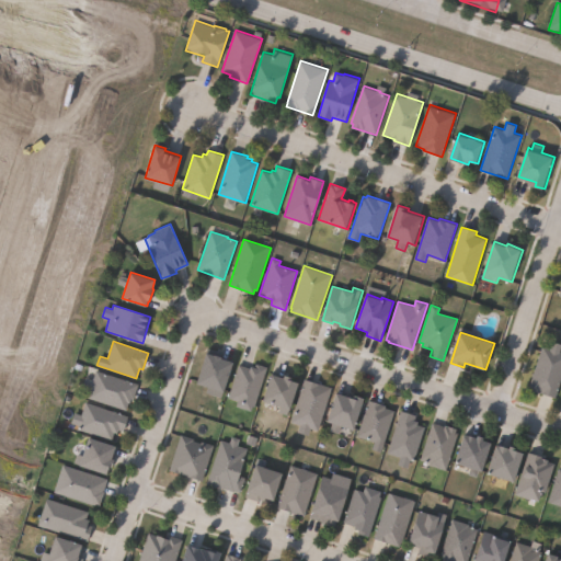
[(560,343),(560,381),(556,398),(528,389),(542,346),(550,348),(553,341),(560,343)]
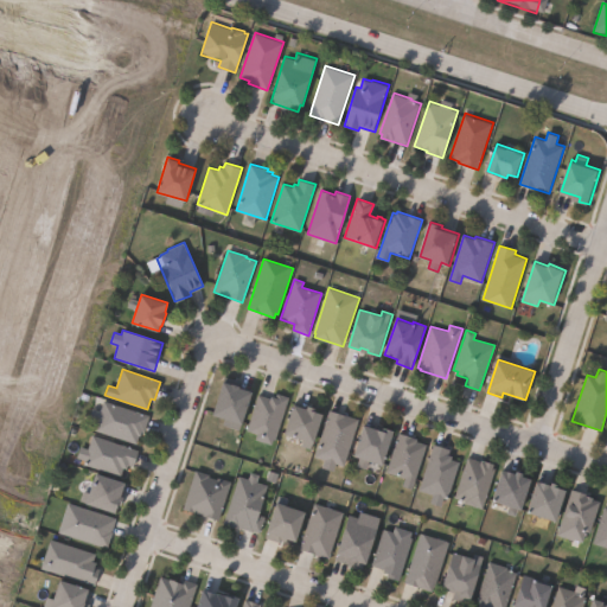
[(224,381),(241,385),(241,387),(254,391),(243,425),(242,423),(240,430),(222,425),(224,419),(213,415),(224,381)]
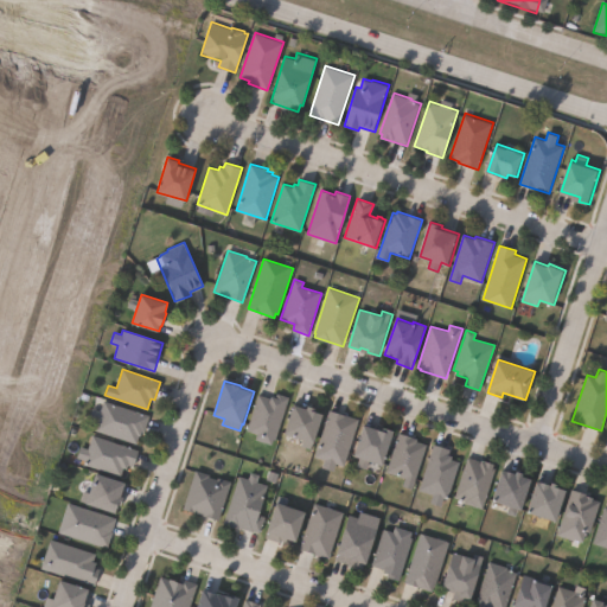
[(278,394),(289,397),(276,440),(274,439),(272,445),(256,440),(259,434),(247,430),(259,394),(272,398),(272,395),(276,397),(278,394)]
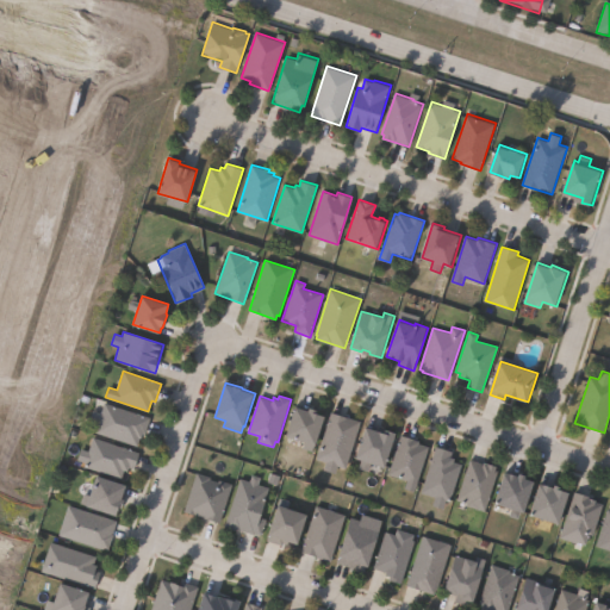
[(104,403),(150,418),(144,435),(142,434),(137,447),(94,433),(98,424),(89,422),(93,411),(100,414),(104,403)]
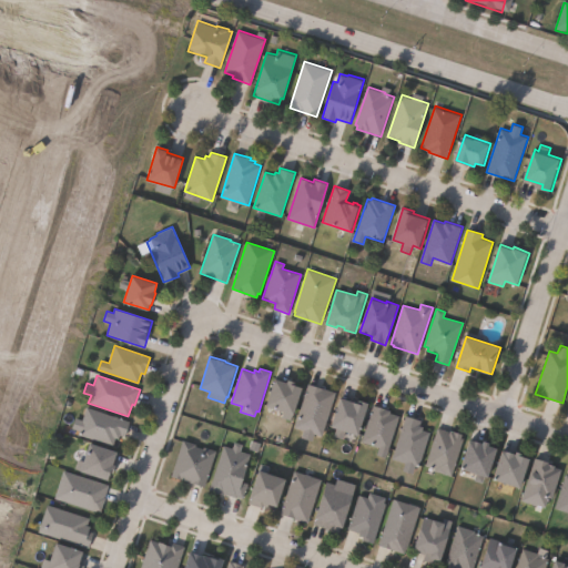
[(275,378),(288,383),(290,379),(296,382),(296,384),(304,387),(294,415),(292,415),(291,419),(282,417),(284,412),(266,405),(275,378)]
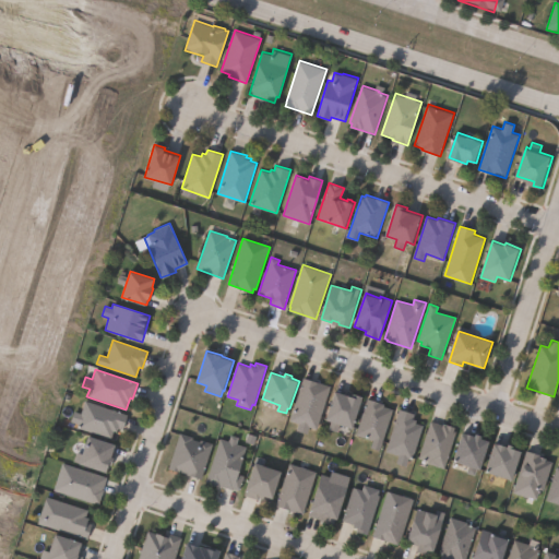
[(331,385),(317,429),(309,427),(307,433),(297,430),(298,424),(289,420),(304,377),(331,385)]
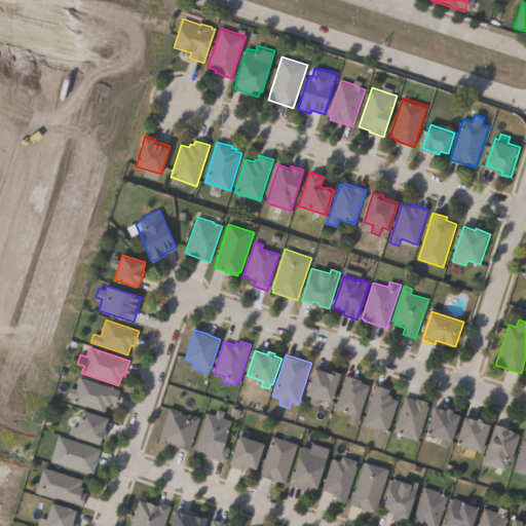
[(316,368),(333,373),(334,370),(343,373),(333,404),(320,400),(317,406),(309,404),(312,397),(308,395),(316,368)]
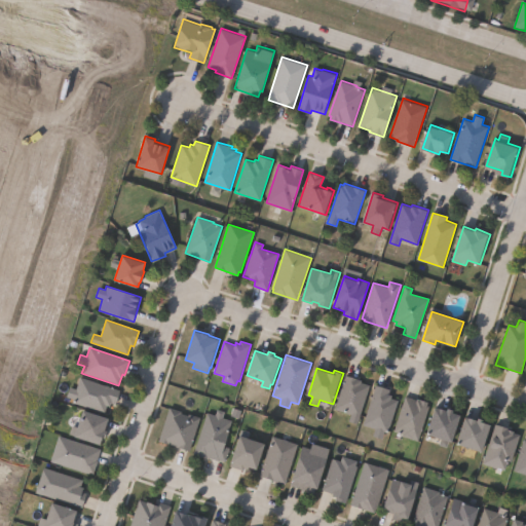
[(371,385),(358,424),(348,421),(351,414),(335,409),(346,375),(362,380),(362,382),(371,385)]
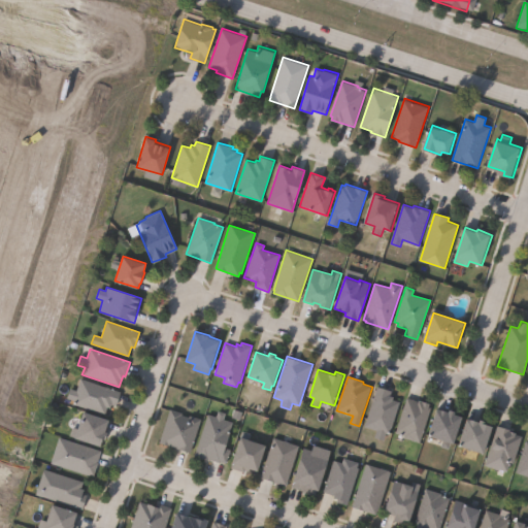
[(80,378),(121,392),(116,406),(111,404),(109,408),(107,407),(105,414),(73,403),(74,400),(67,398),(69,389),(76,391),(80,378)]
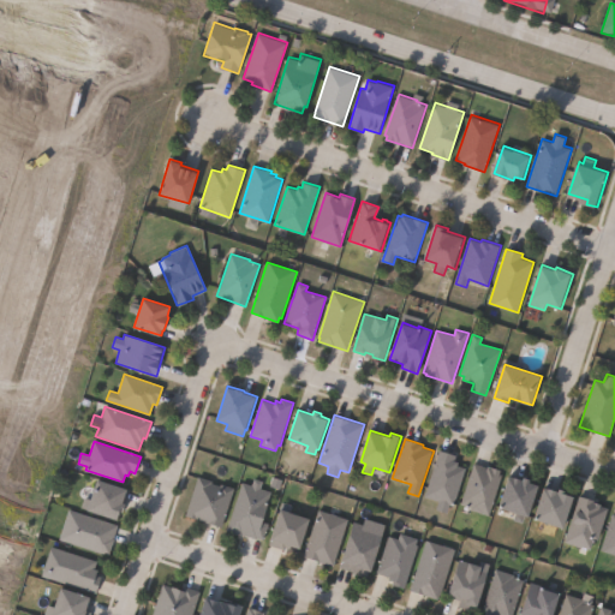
[(466,469),(454,506),(451,505),(447,514),(437,511),(440,501),(424,496),(440,449),(457,455),(455,460),(459,463),(458,466),(466,469)]
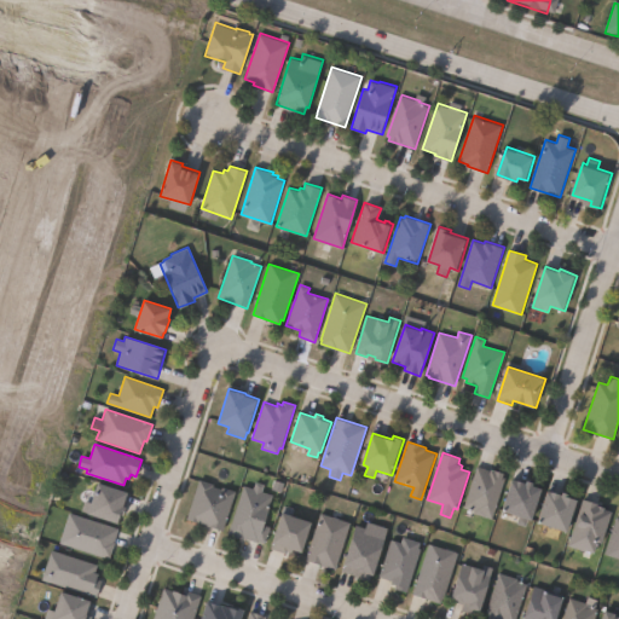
[(478,466),(491,470),(491,469),(505,474),(504,476),(505,478),(492,519),(473,513),(474,510),(464,508),(478,466)]
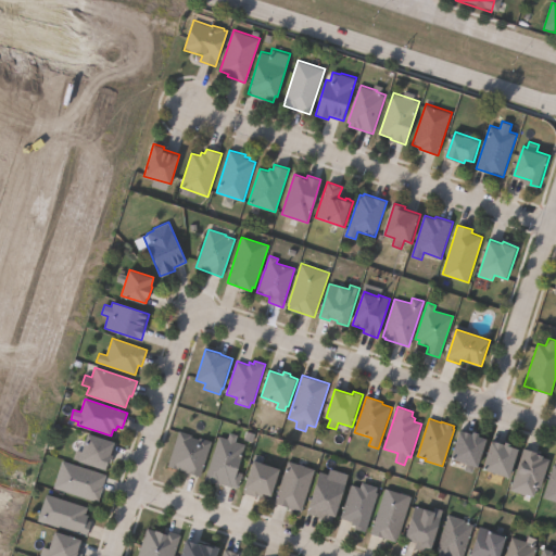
[(462,430),(475,434),(475,431),(481,433),(481,436),(489,439),(479,468),(475,466),(472,472),(465,470),(467,464),(452,458),(462,430)]
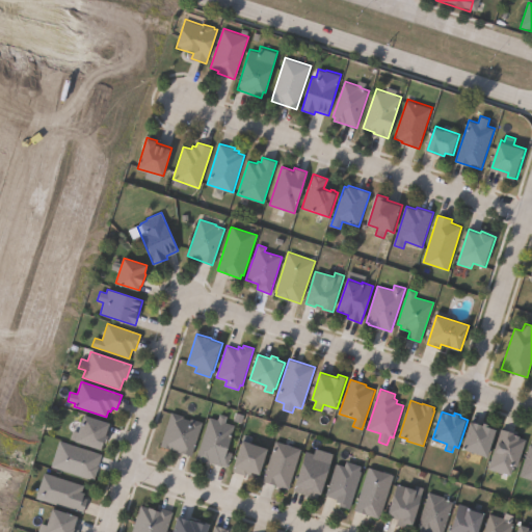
[(182,419),(190,422),(191,420),(203,424),(192,458),(160,448),(171,413),(183,417),(182,419)]
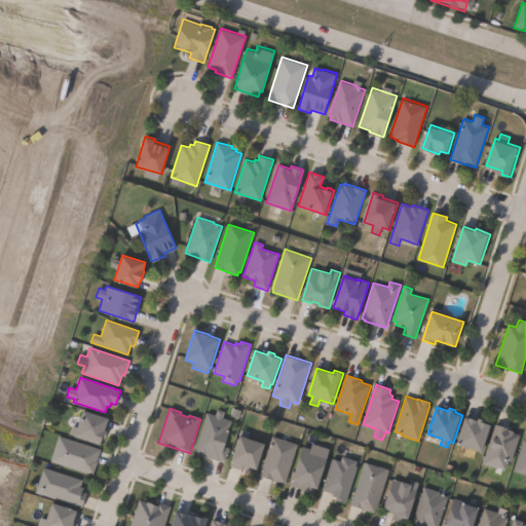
[(108,430),(106,438),(104,437),(102,445),(75,436),(83,410),(110,419),(106,430),(108,430)]
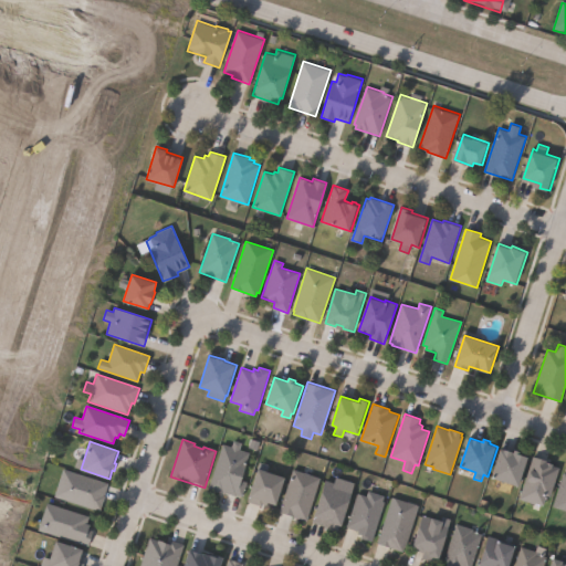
[(242,443),(240,450),(250,453),(242,480),(248,481),(242,498),(223,492),(222,494),(209,490),(222,443),(232,446),(233,441),(242,443)]
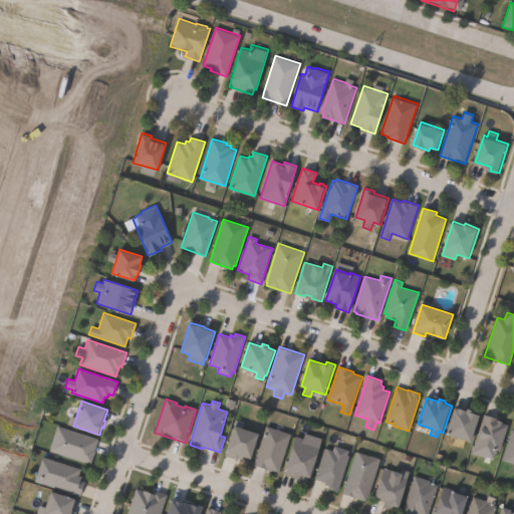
[(457,407),(469,411),(469,409),(474,410),(473,413),(482,415),(473,443),(448,435),(457,407)]
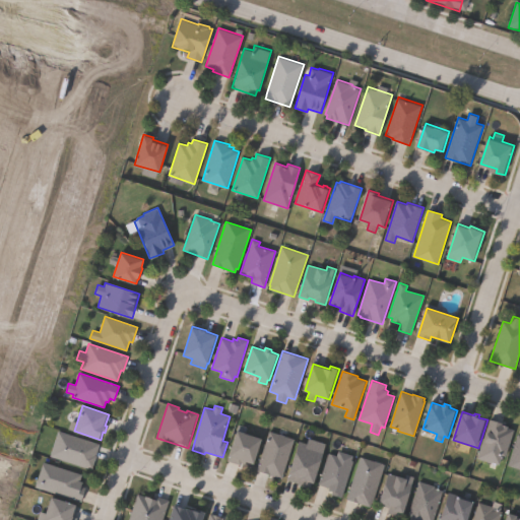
[(515,430),(506,457),(504,456),(501,464),(493,462),(493,463),(477,458),(491,419),(503,424),(510,427),(509,428),(515,430)]
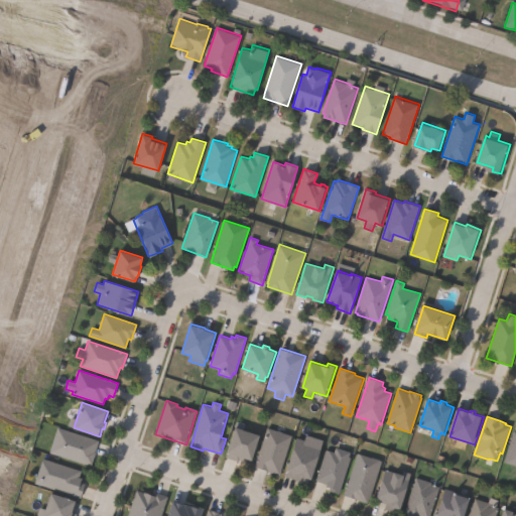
[(96,453),(92,465),(89,464),(88,466),(49,454),(57,427),(99,441),(95,453),(96,453)]
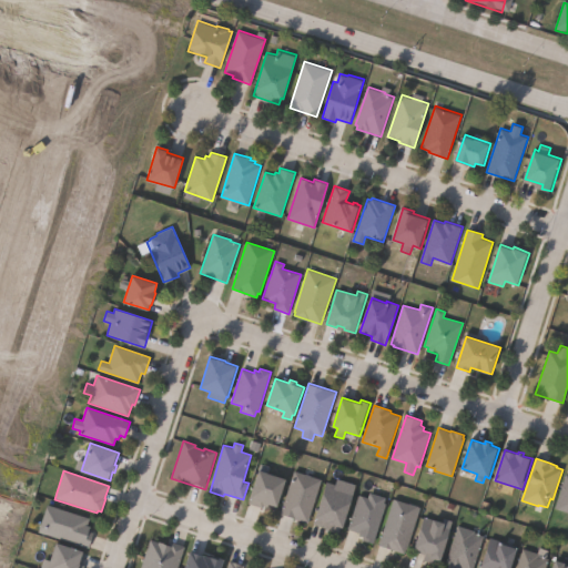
[(287,479),(277,507),(269,504),(267,507),(264,506),(263,508),(249,503),(260,470),(287,479)]
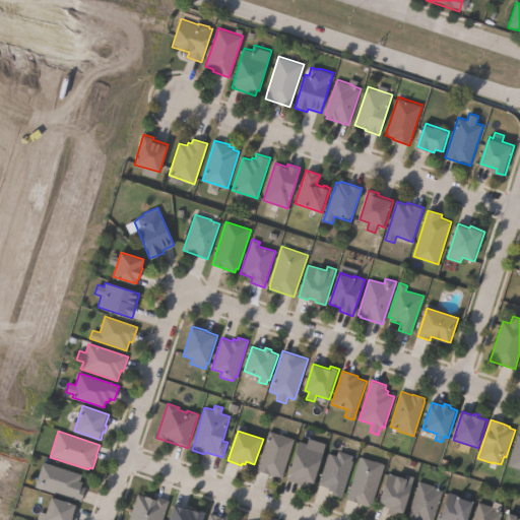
[(295,440),(282,479),(257,470),(269,432),(295,440)]
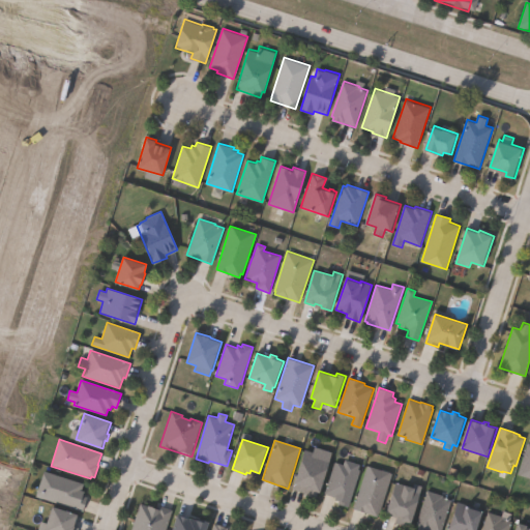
[(529,477),(519,474),(529,442),(529,477)]
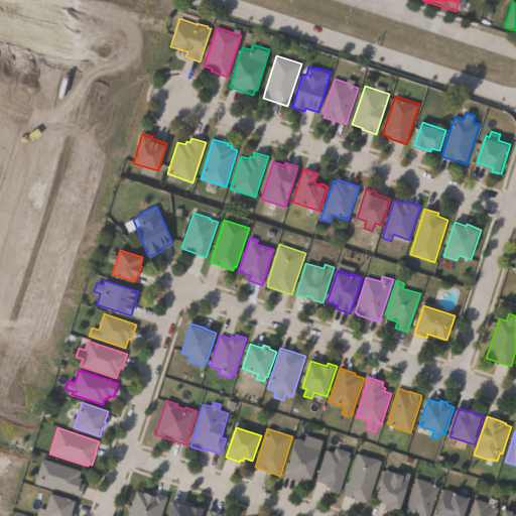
[(306,435),(324,440),(308,486),(295,481),(296,480),(285,477),(298,438),(305,440),(306,435)]
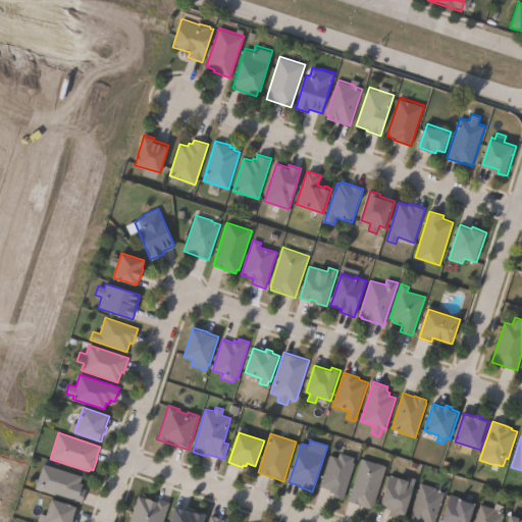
[(355,457),(353,463),(355,464),(344,500),(333,496),(333,493),(330,492),(331,489),(320,486),(329,455),(338,458),(340,453),(355,457)]
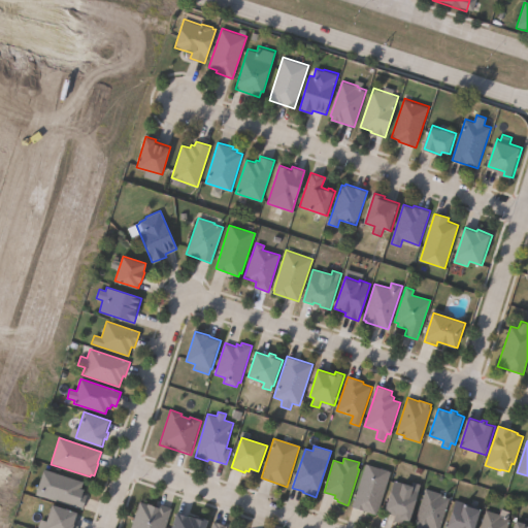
[(391,472),(380,510),(377,510),(376,515),(352,507),(366,464),(391,472)]
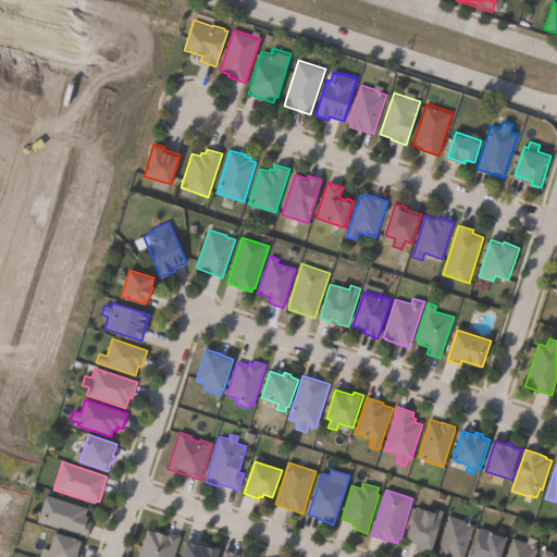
[(91,522),(86,537),(37,521),(46,495),(88,508),(85,516),(88,517),(86,521),(91,522)]
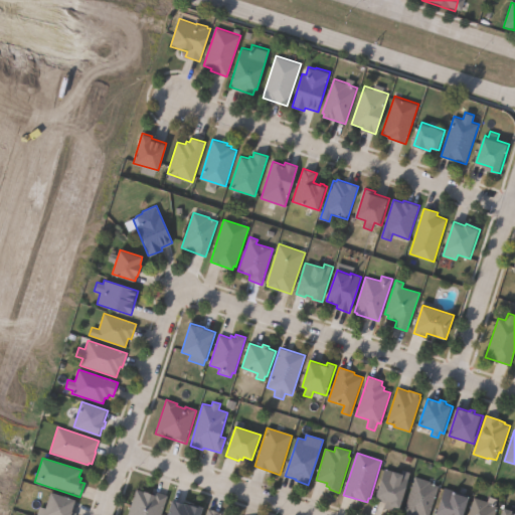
[(384,469),(400,473),(401,470),(411,473),(400,509),(398,508),(398,512),(384,508),(386,503),(375,500),(384,469)]
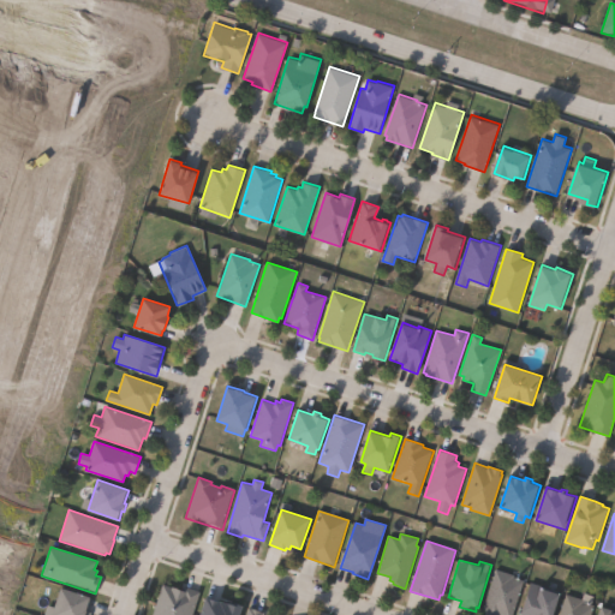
[(525,580),(513,614),(485,614),(487,611),(483,610),(495,568),(515,574),(514,577),(525,580)]
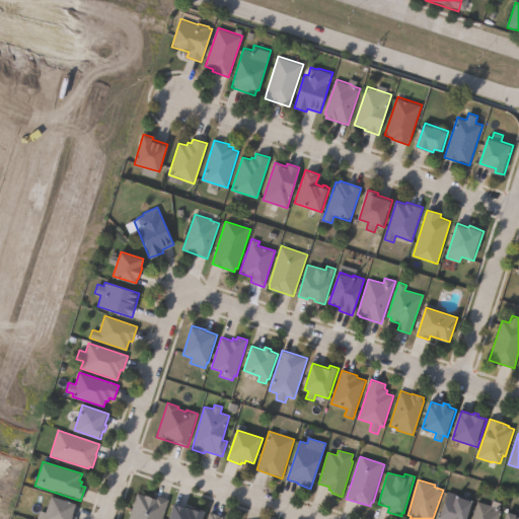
[(473,501),(467,518),(439,518),(448,491),(473,499),(472,501),(473,501)]
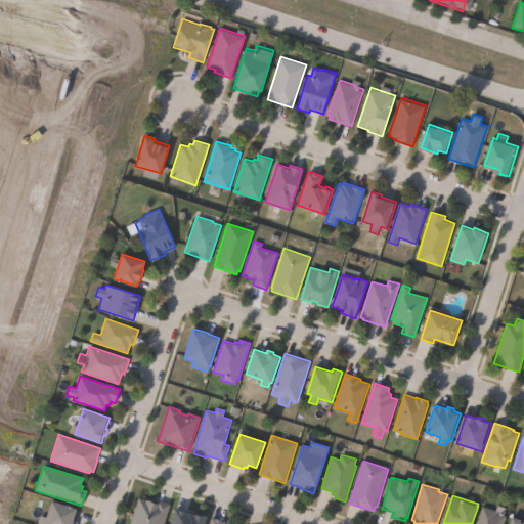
[(129,523),(138,496),(154,501),(155,497),(170,503),(163,523),(129,523)]
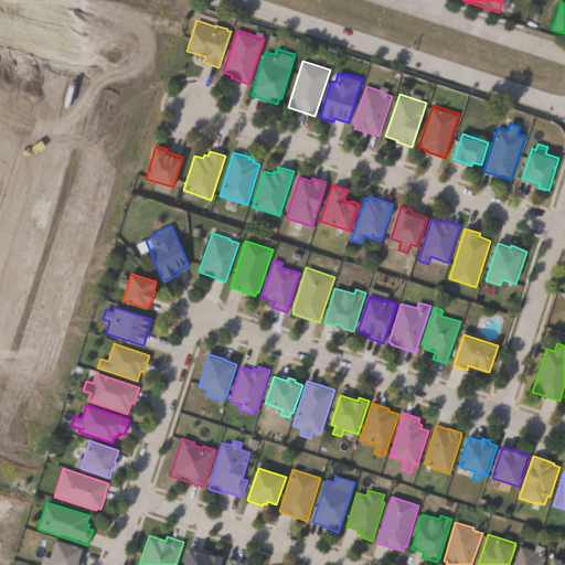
[(84,551),(80,564),(41,564),(43,557),(51,560),(56,542),(84,551)]
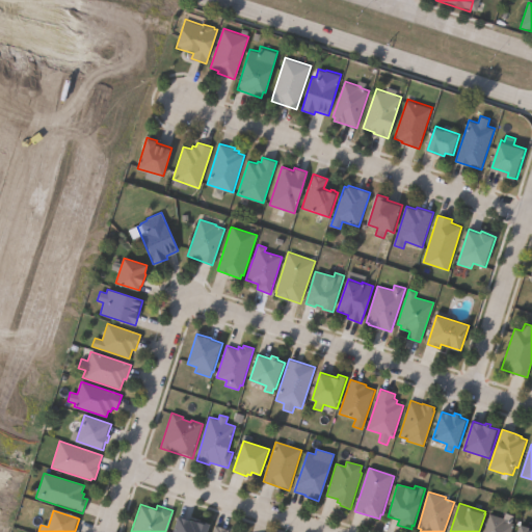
[(514,524),(511,531),(483,531),(489,513),(506,519),(505,521),(514,524)]
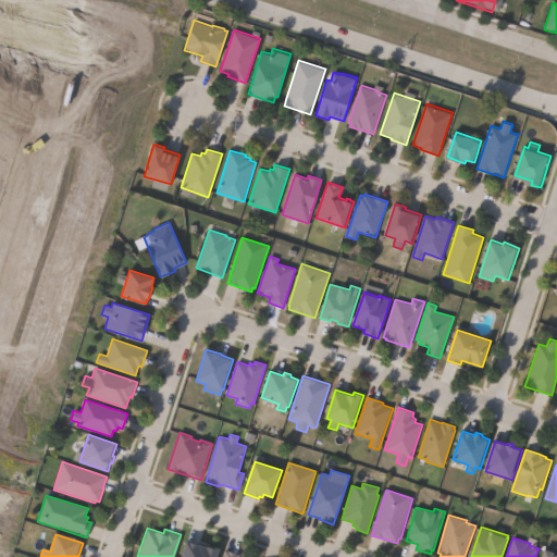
[(182,556),(187,541),(210,548),(211,545),(221,548),(218,556),(182,556)]
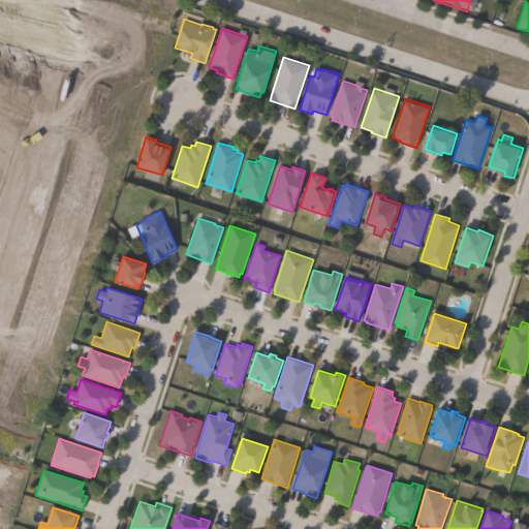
All buildings are outlined.
